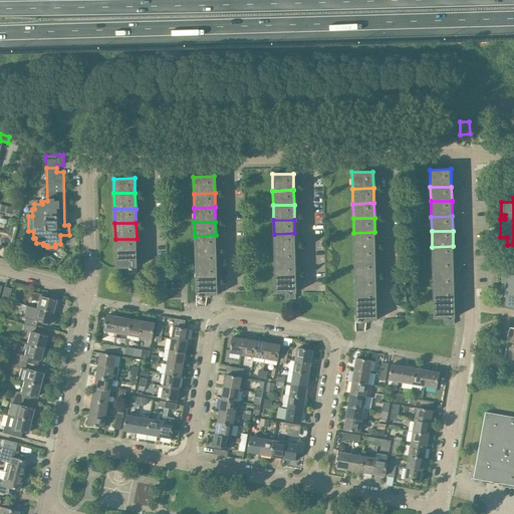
[(374,246),(374,232),(353,233),(353,246),(374,246)]
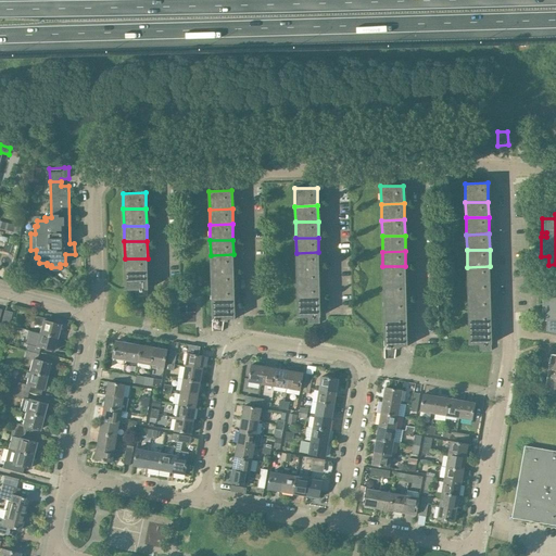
[(319,269),(318,252),(297,253),(297,270),(319,269)]
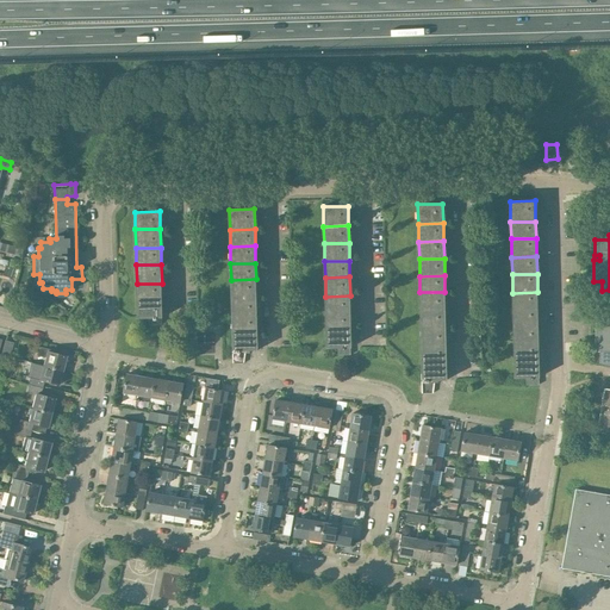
[(256,298),(256,279),(231,280),(231,299),(256,298)]
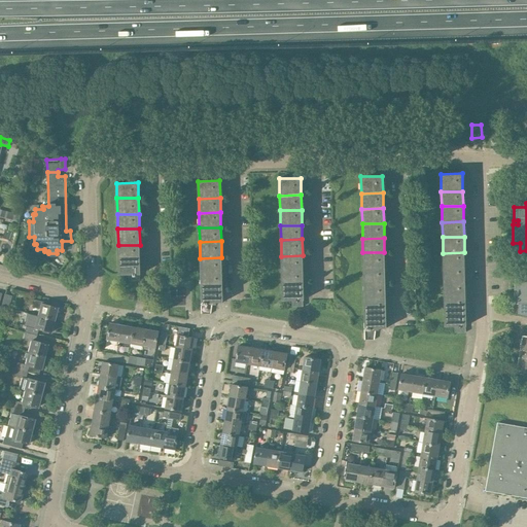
[(140,259),(140,245),(118,245),(118,260),(140,259)]
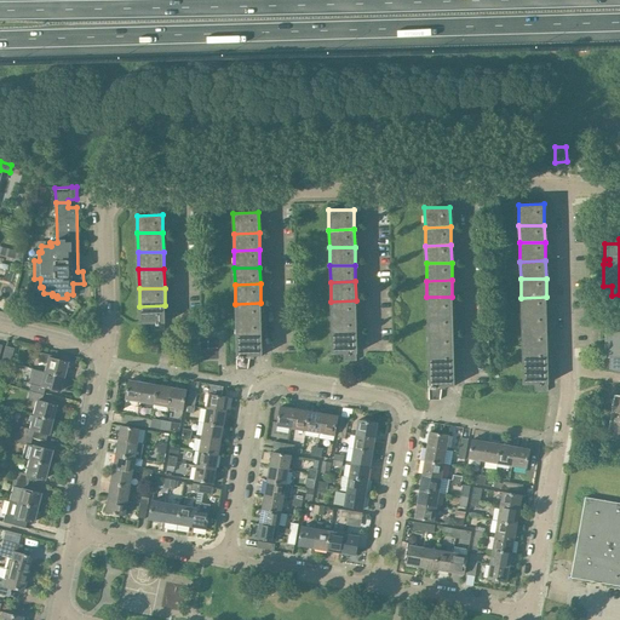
[(453,315),(452,297),(426,297),(428,316),(453,315)]
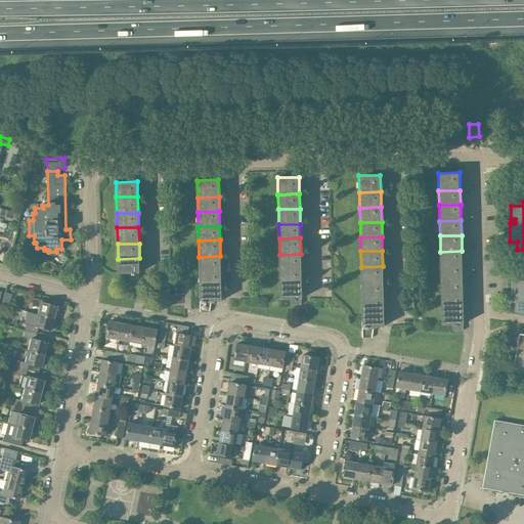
[(462,266),(462,251),(440,252),(440,267),(462,266)]
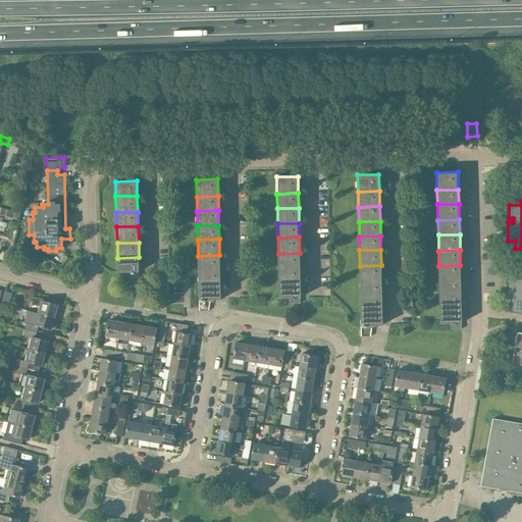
[(300,268),(300,253),(278,254),(278,268),(300,268)]
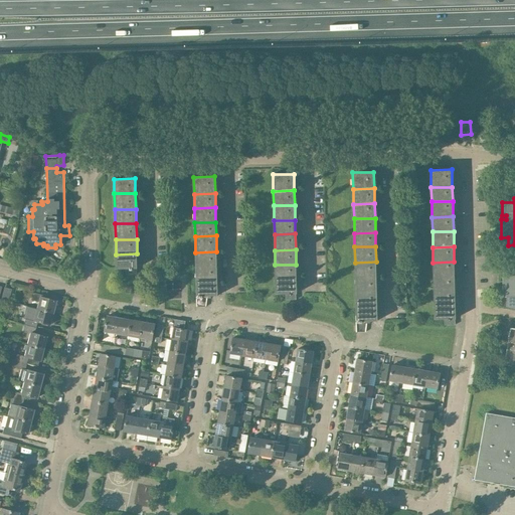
[(217,266),(216,251),(195,252),(196,267),(217,266)]
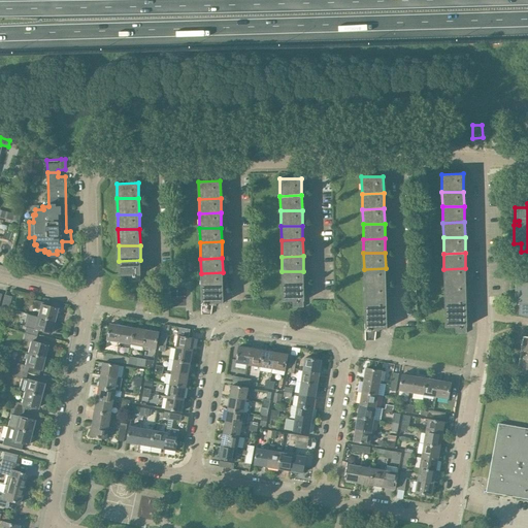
[(140,274),(140,260),(119,261),(119,275),(129,275),(129,282),(140,282),(140,275),(140,274)]
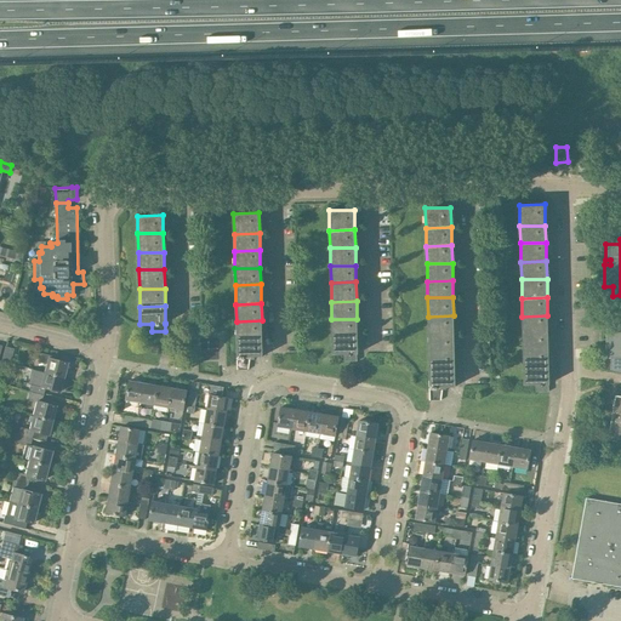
[(454,334),(454,315),(428,317),(428,335),(454,334)]
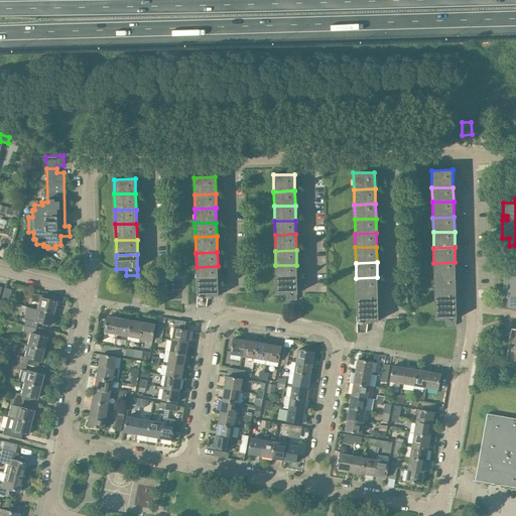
[(456,277),(455,262),(433,263),(434,277),(456,277)]
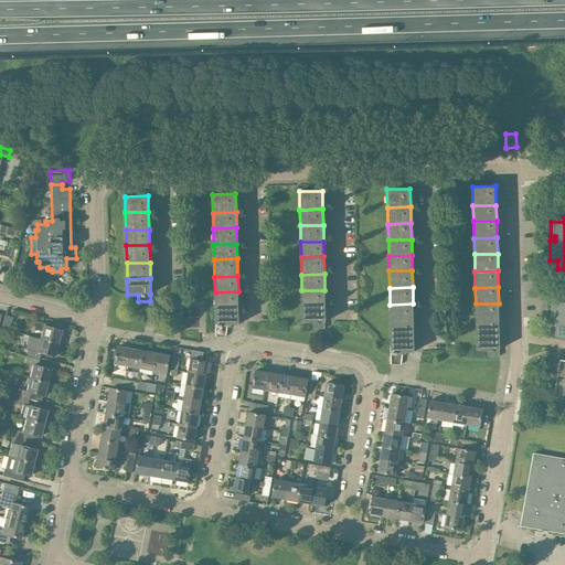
[(326,306),(324,290),(301,290),(302,307),(326,306)]
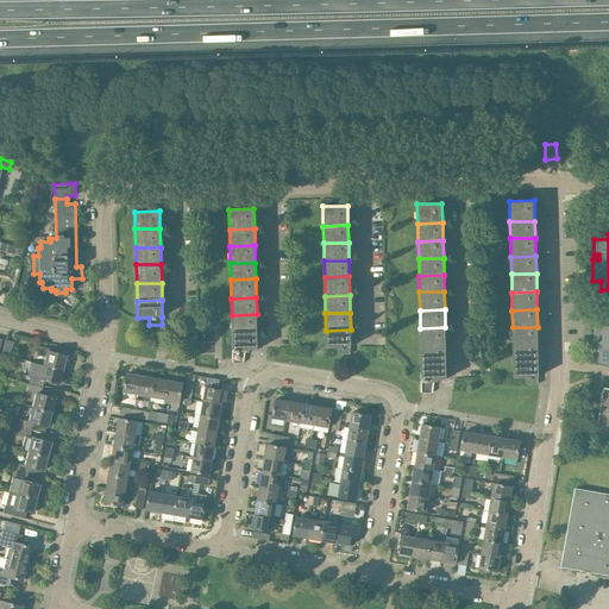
[(257,332),(257,314),(232,315),(232,333),(257,332)]
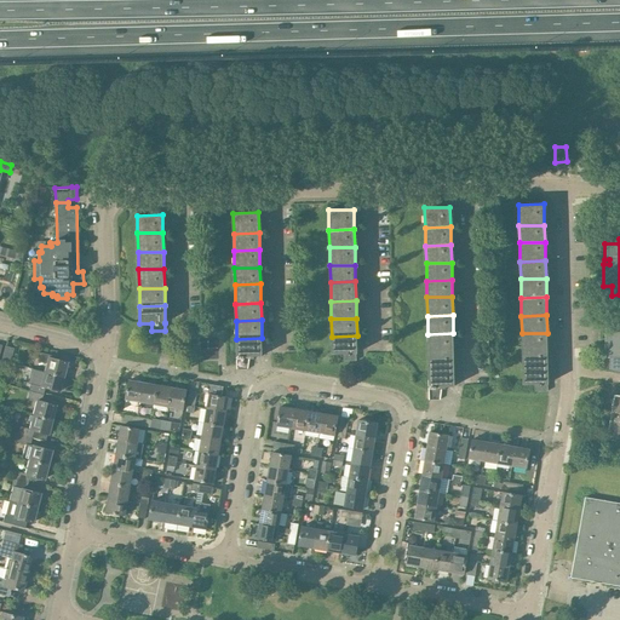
[(619,327),(604,328),(606,357),(613,357),(613,361),(613,371),(619,372),(619,327)]
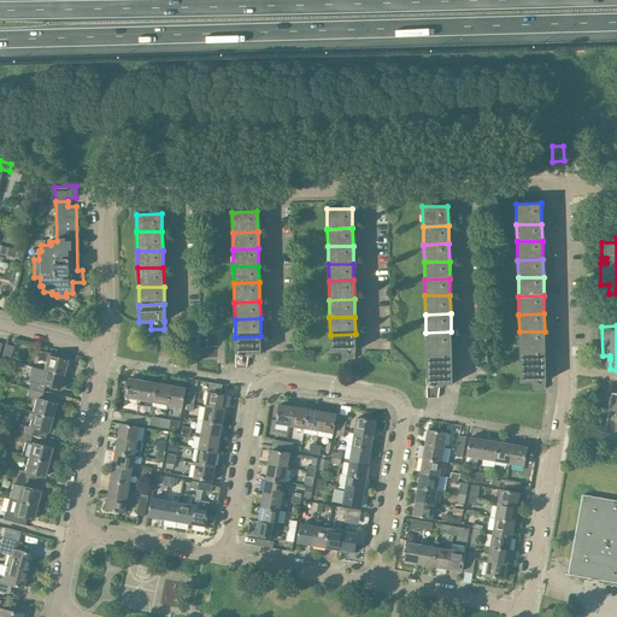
[(452,351),(451,331),(425,333),(427,351),(452,351)]
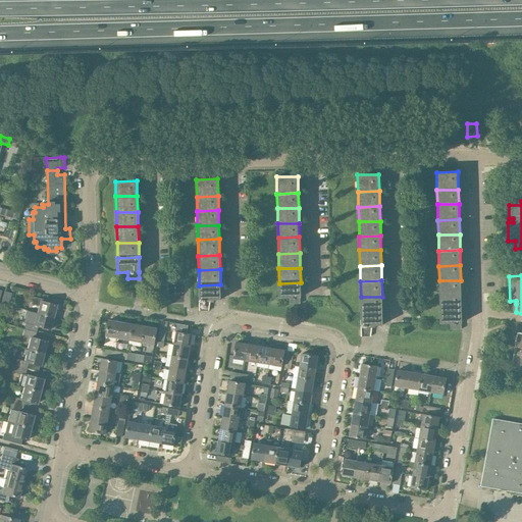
[(461,294),(461,280),(439,280),(439,295),(461,294)]
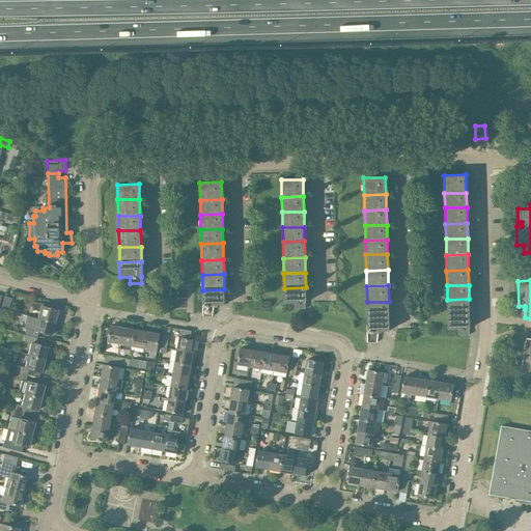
[(306,302),(306,287),(284,288),(284,303),(295,303),(295,309),(305,309),(305,303),(306,302)]
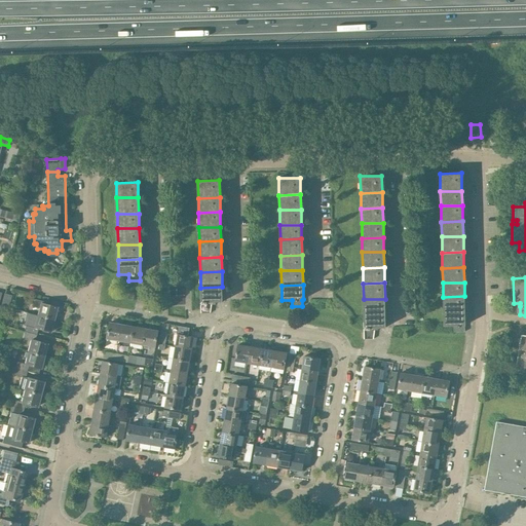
[(223,302),(222,287),(200,288),(201,302),(200,302),(200,313),(211,313),(212,305),(216,304),(216,302),(223,302)]
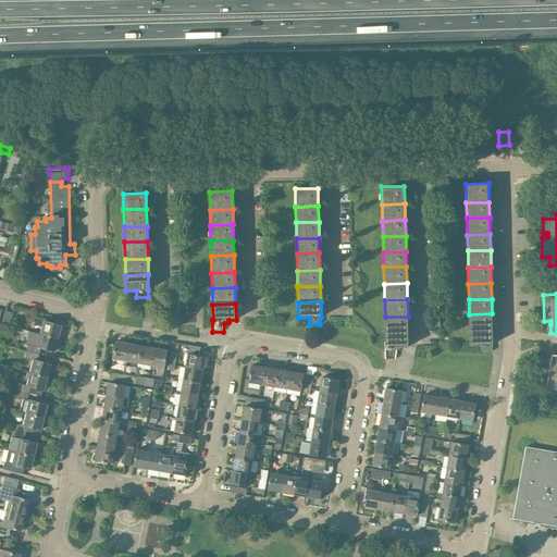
[(12,313),(4,311),(1,324),(9,326),(12,313)]
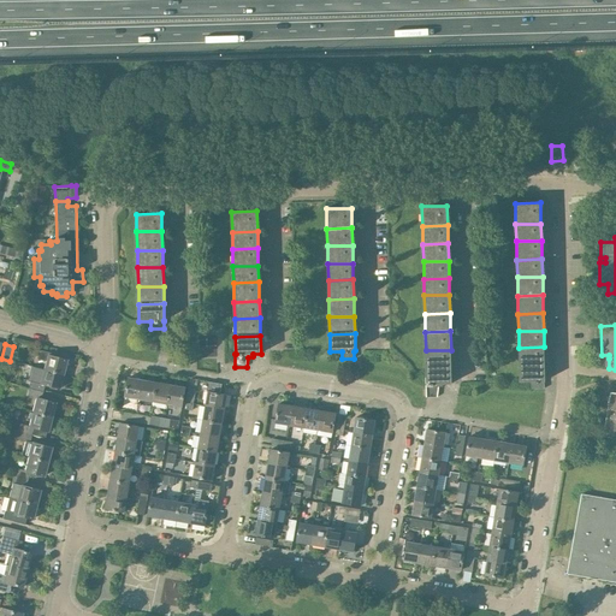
[(544,362),(544,347),(519,348),(519,363),(544,362)]
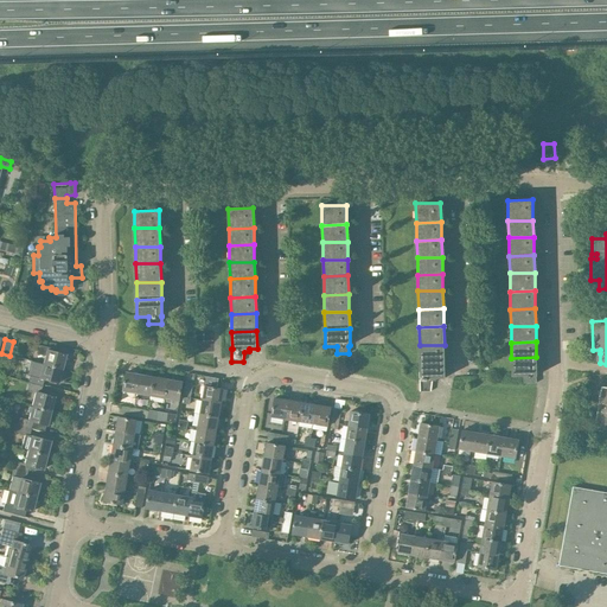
[(55,350),(50,349),(38,345),(36,353),(45,356),(43,364),(62,369),(65,355),(53,352),(55,350)]
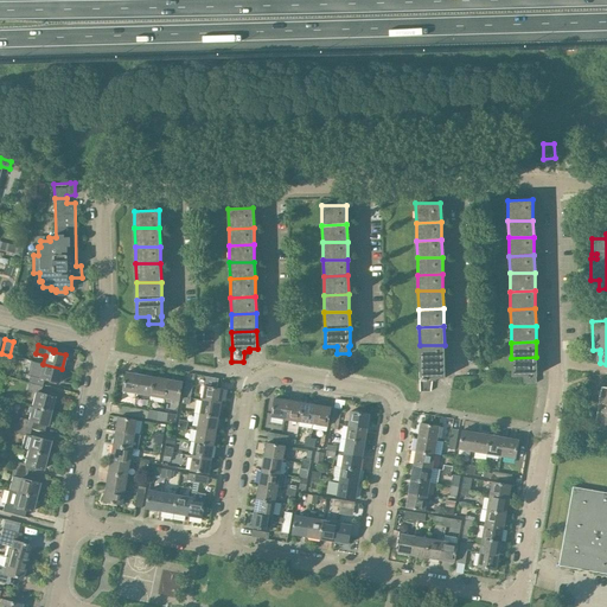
[(445,363),(445,345),(420,345),(420,363),(445,363)]
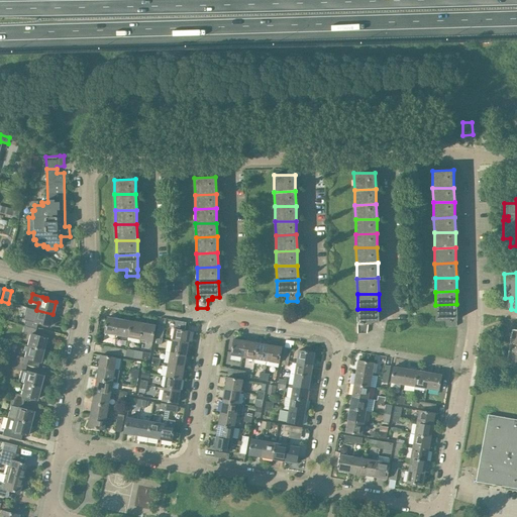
[(457,320),(456,304),(435,305),(436,320),(446,320),(446,326),(456,326),(456,320),(457,320)]
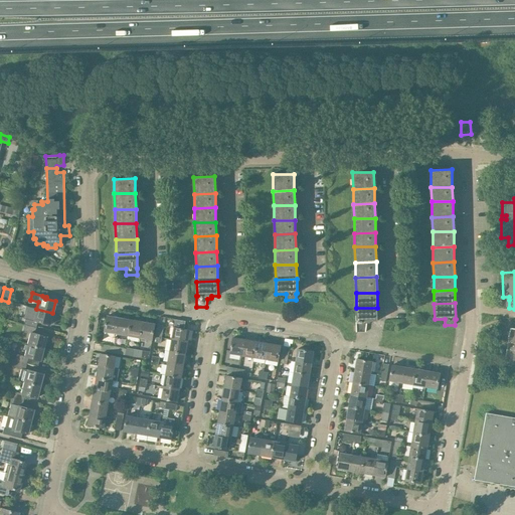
[(377,321),(377,308),(356,308),(356,321),(356,332),(366,332),(367,324),(370,324),(370,321),(377,321)]
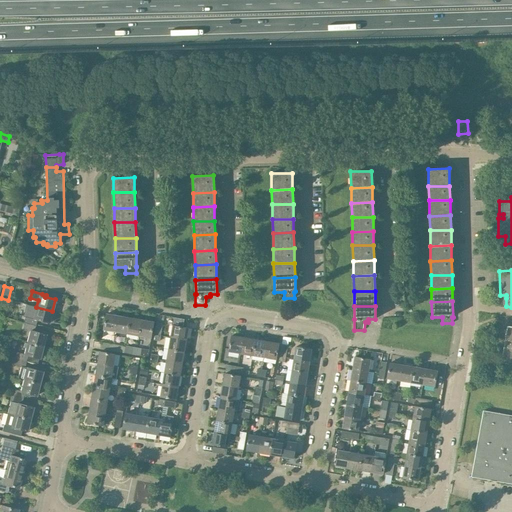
[(49,323),(52,311),(36,307),(33,319),(25,317),(24,323),(35,326),(37,320),(49,323)]
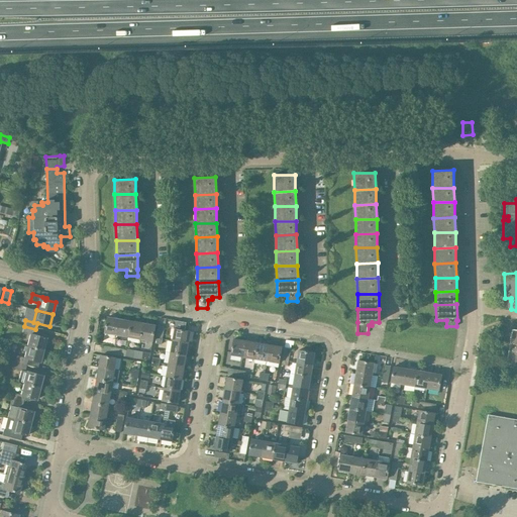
[(117,335),(120,319),(108,317),(105,333),(117,335)]
